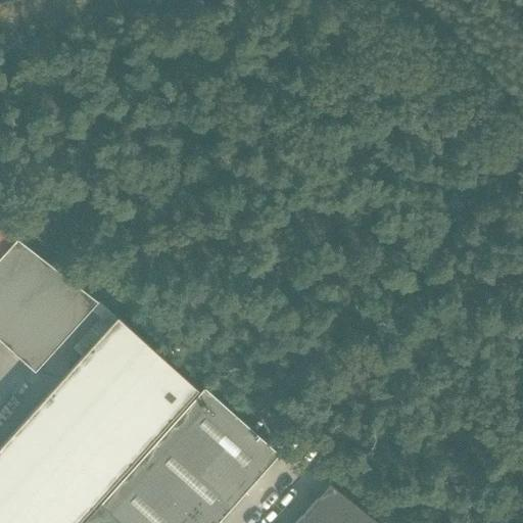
[(0,341),(34,372),(97,302),(16,239),(0,257),(0,341)]
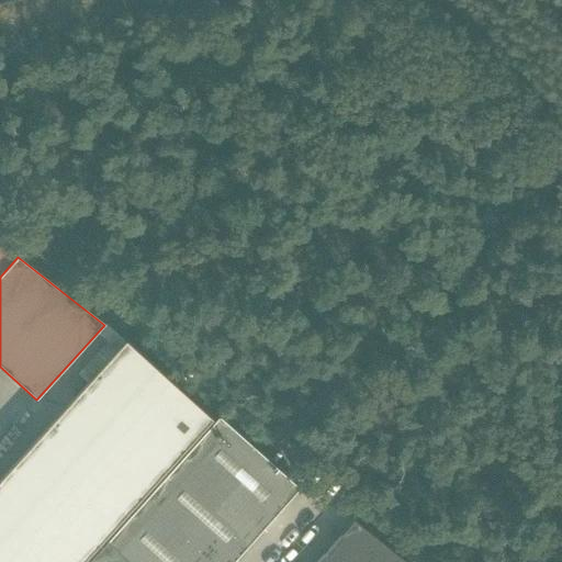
[(0,561),(82,561),(212,419),(125,341),(0,480),(0,561)]
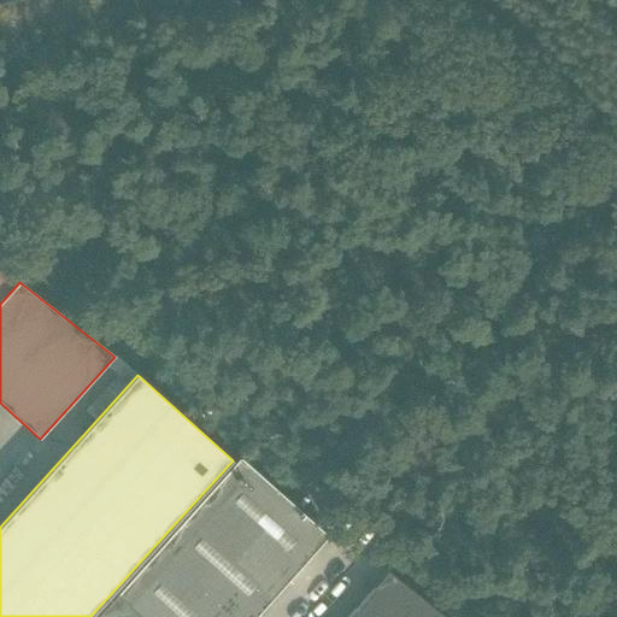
[(287,582),(328,536),(240,457),(199,504),(287,582)]
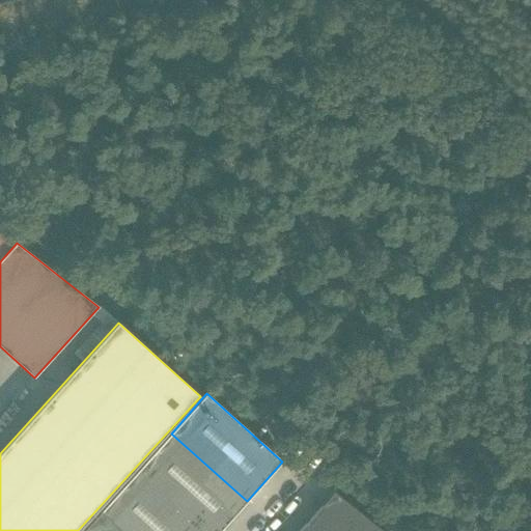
[(199,530),(219,530),(247,501),(171,434),(135,473),(199,530)]
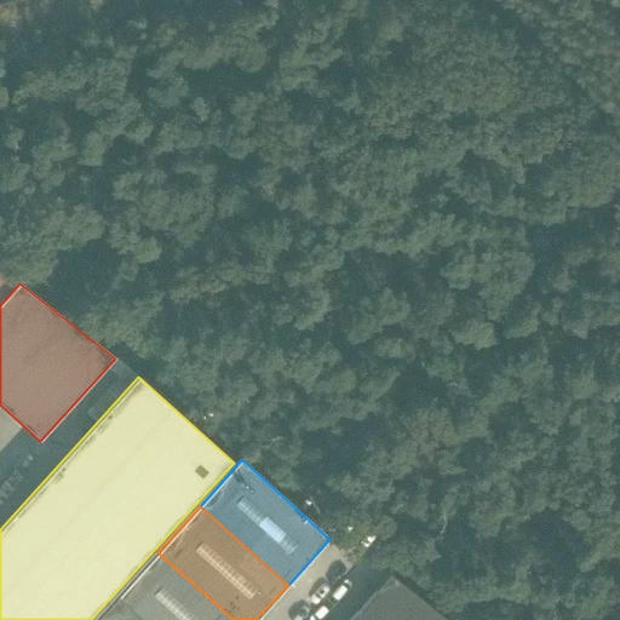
[(139,619),(233,619),(158,552),(116,600),(139,619)]
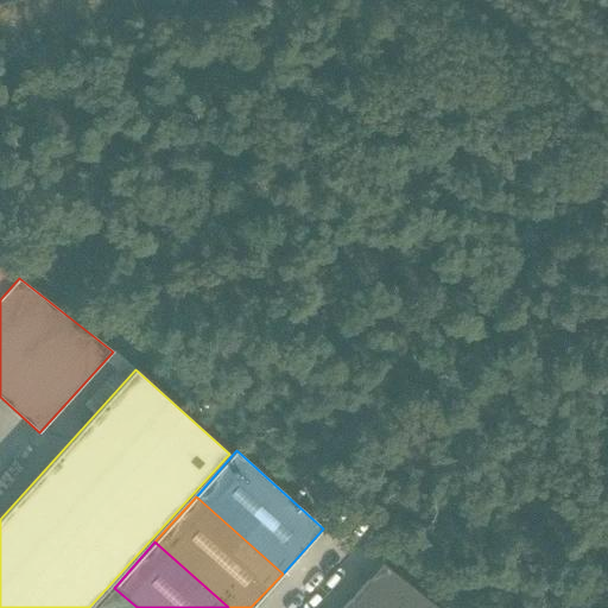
[(437,607),(400,580),(382,564),(342,607),(437,607)]
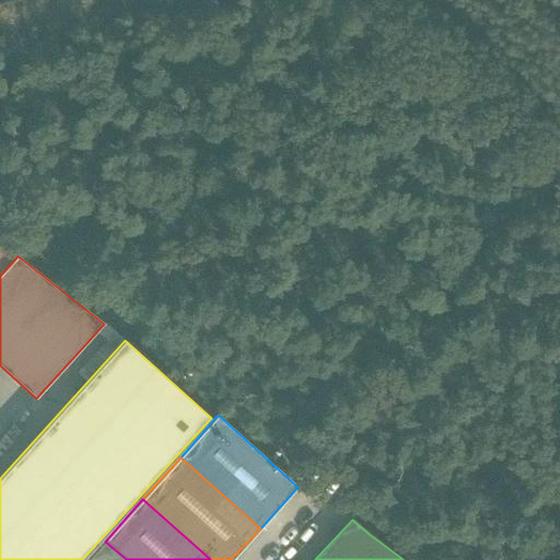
[(126,559),(105,541),(88,559),(126,559)]
